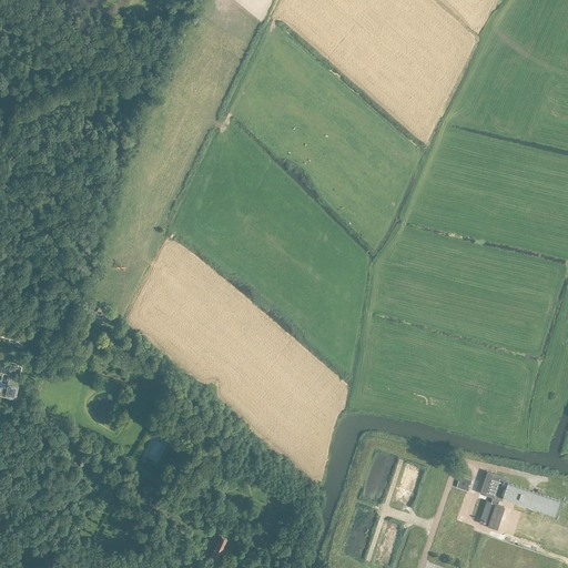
[(95,313),(93,321),(100,323),(101,320),(103,321),(107,314),(102,313),(101,314),(95,312),(95,313)]
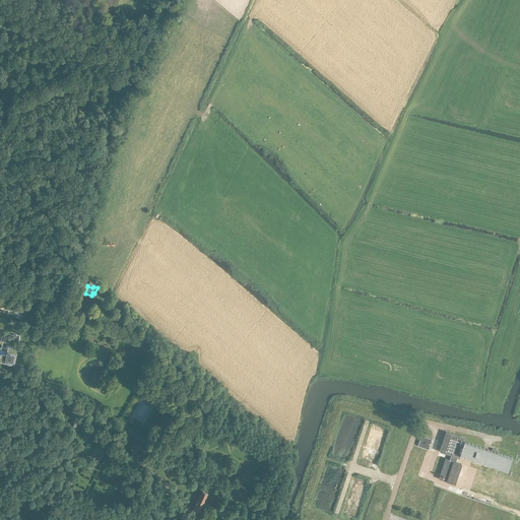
[(16,334),(14,334),(3,332),(3,333),(0,331),(0,360),(1,361),(2,356),(5,358),(4,361),(8,361),(8,362),(10,362),(13,363),(16,346),(10,345),(11,340),(17,341),(18,335),(16,335),(16,334)]
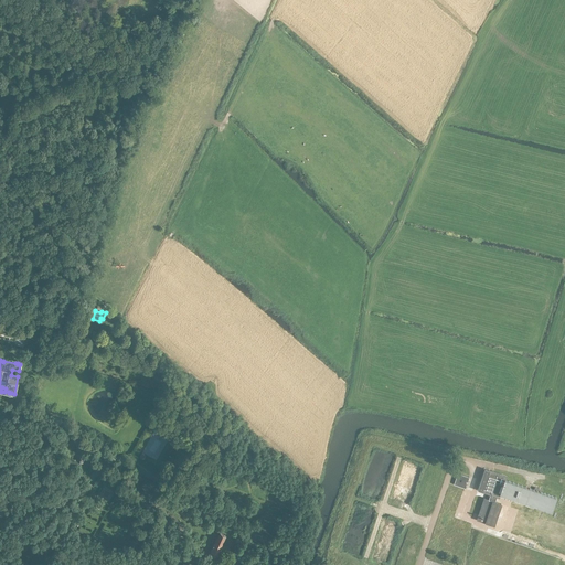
[(482,491),(490,494),(490,496),(489,496),(488,498),(489,498),(489,500),(484,498),(477,520),(494,525),(501,504),(494,502),(497,497),(499,497),(500,493),(501,493),(521,500),(522,501),(521,502),(524,503),(525,502),(530,503),(529,505),(535,508),(536,505),(552,510),(556,497),(541,492),(542,490),(535,487),(534,490),(505,480),(505,479),(507,476),(489,470),(484,469),(478,490),(482,491)]
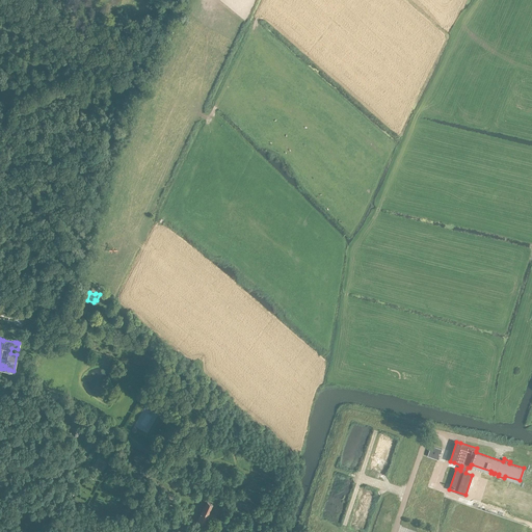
[(442,449),(431,446),(427,456),(439,459),(442,449)]
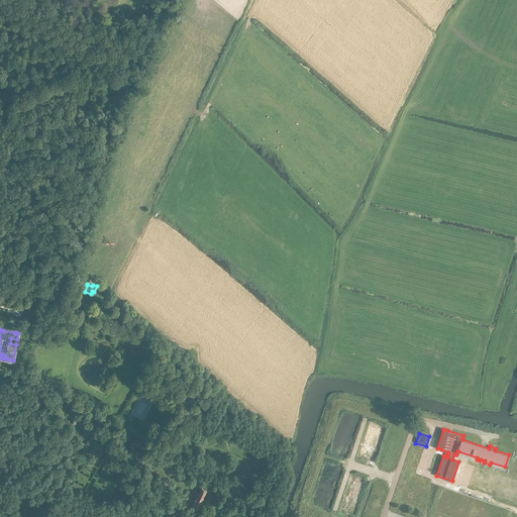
[(144,457),(151,462),(156,454),(148,450),(144,457)]
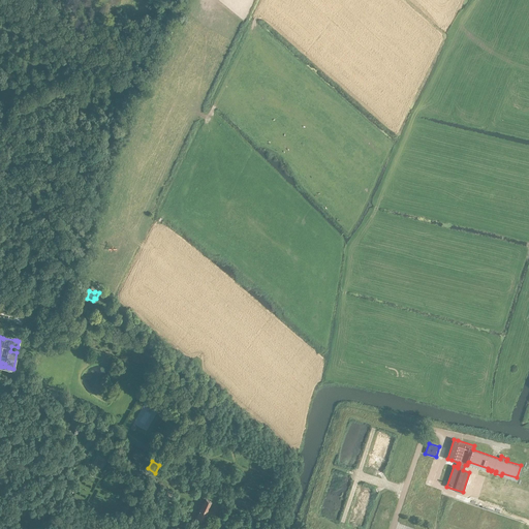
[(158,471),(164,475),(167,471),(160,467),(158,471)]
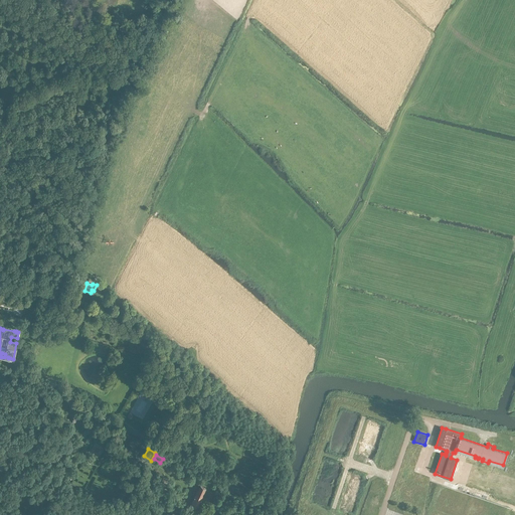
[(202,498),(201,497),(206,487),(201,485),(196,495),(195,495),(191,503),(197,507),(202,498)]
